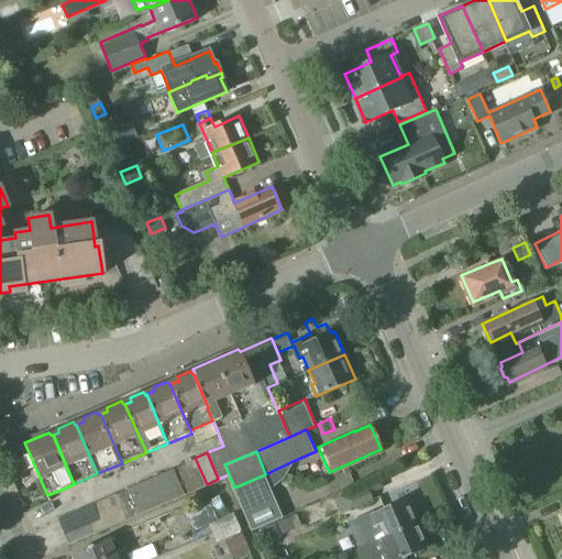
[(207,484),(195,458),(184,462),(196,489),(207,484)]
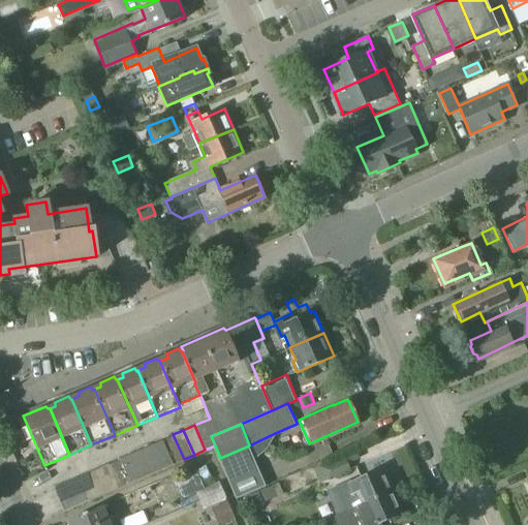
[(184,459),(173,434),(162,438),(174,463),(184,459)]
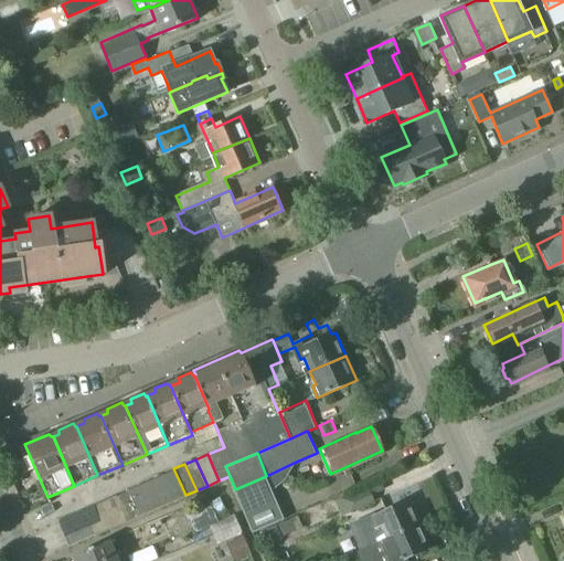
[(185,495),(173,468),(161,474),(173,500),(185,495)]
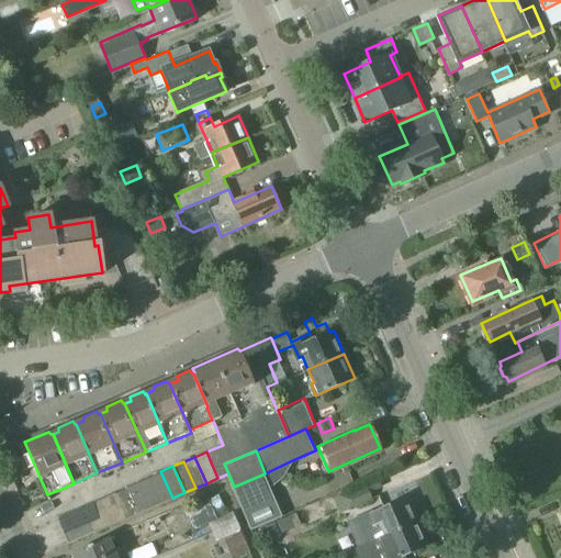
[(160,471),(149,476),(161,502),(172,498),(160,471)]
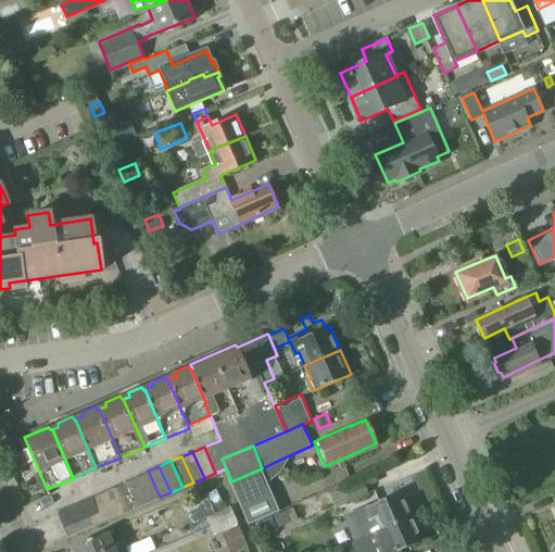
[(267,481),(262,468),(231,481),(249,523),(279,509),(267,481)]
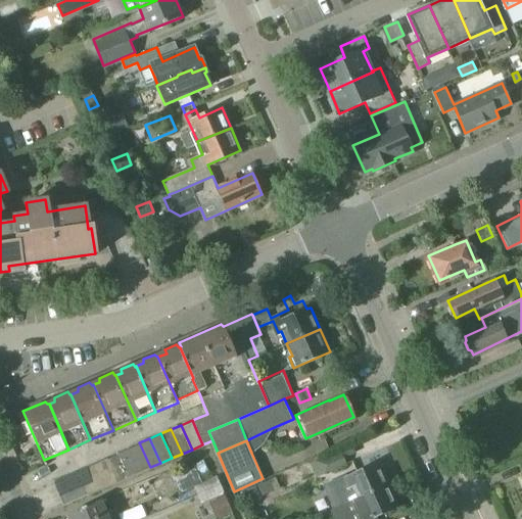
[(150,467),(139,442),(129,447),(140,472),(150,467)]
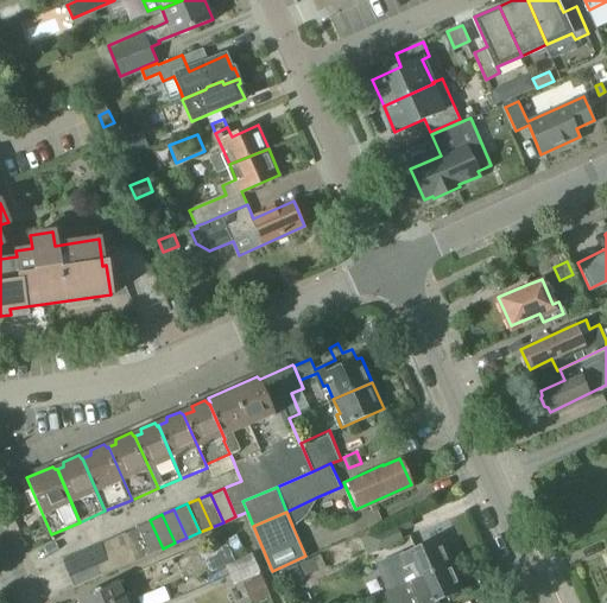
[(163,548),(150,520),(138,525),(150,553),(163,548)]
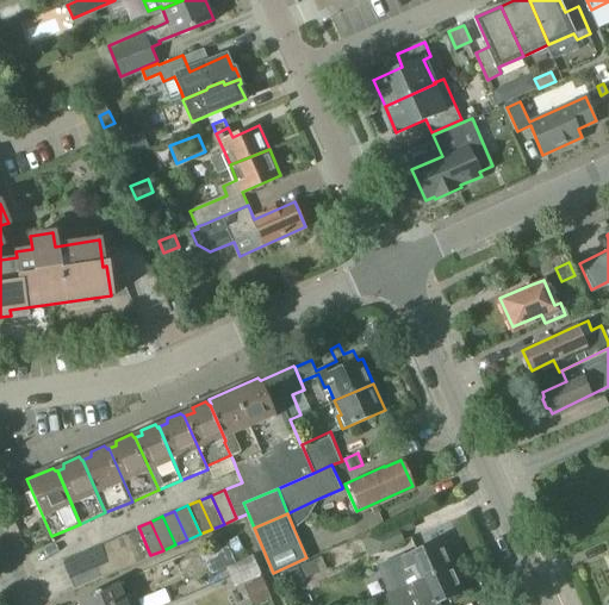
[(367,536),(367,537),(373,549),(374,552),(404,538),(397,523),(367,536)]
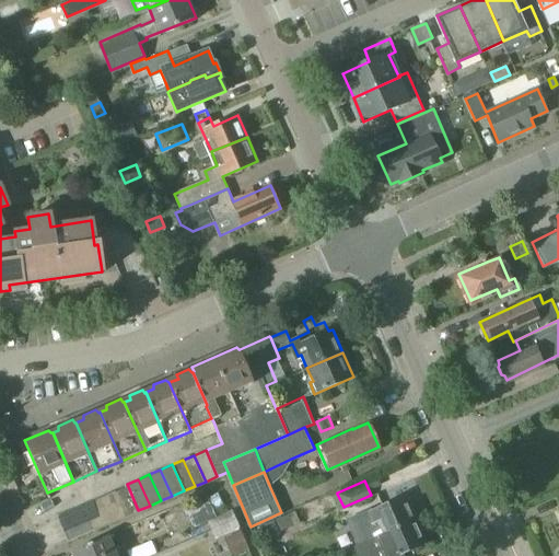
[(138,510),(127,484),(116,488),(127,516),(138,510)]
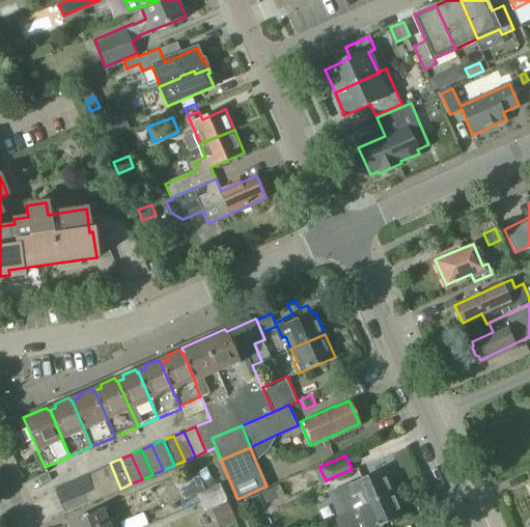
[(110,463),(99,468),(109,493),(120,489),(110,463)]
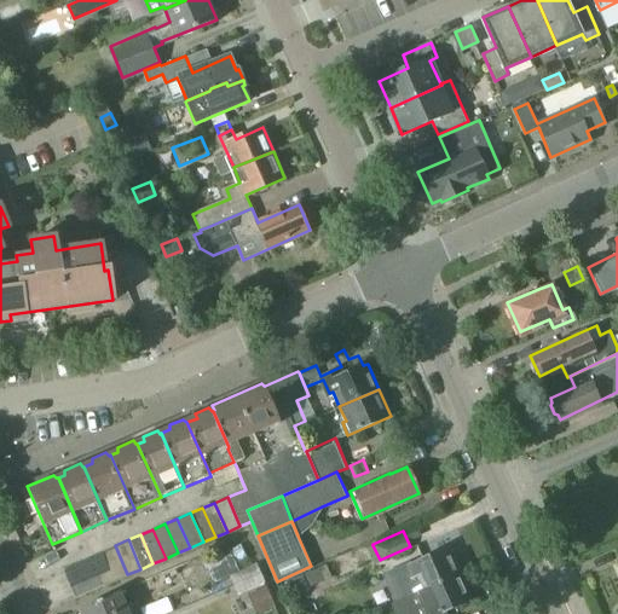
[(214,580),(230,573),(235,583),(248,577),(244,567),(240,568),(237,562),(247,559),(241,543),(230,546),(230,545),(204,556),(214,580)]
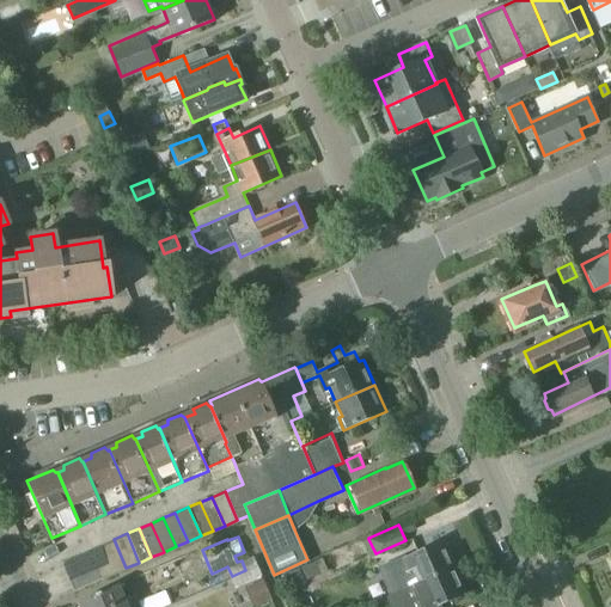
[(114,539),(101,545),(112,574),(126,568),(114,539)]
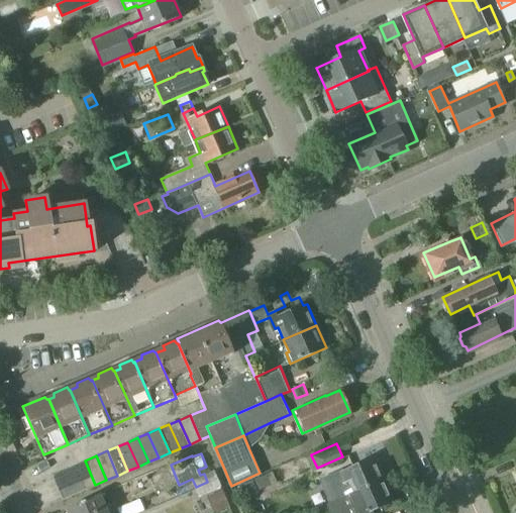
[(375,458),(341,474),(339,470),(319,478),(329,502),(350,493),(351,495),(385,481),(375,458)]
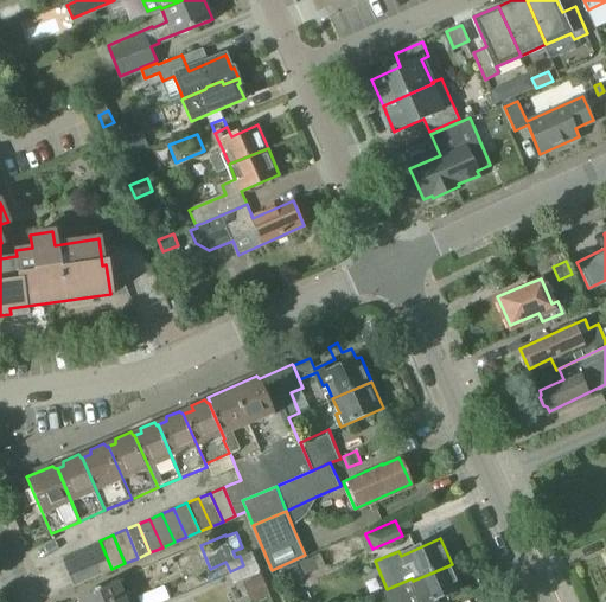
[(100,540),(88,545),(94,559),(100,574),(112,569),(100,540)]
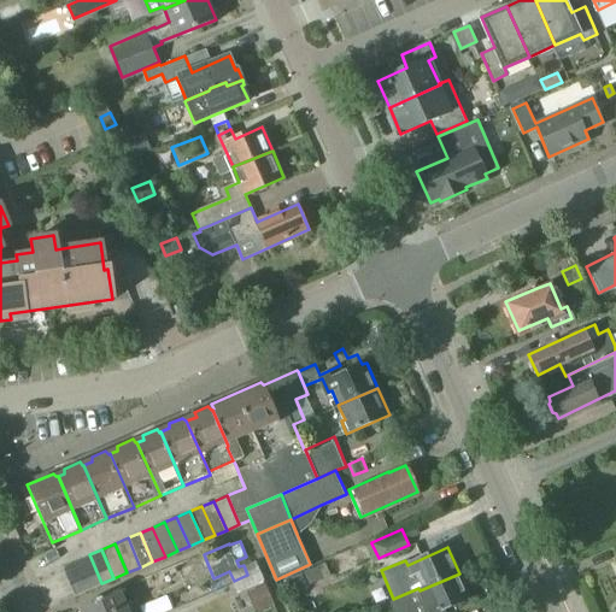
[(95,569),(89,554),(60,566),(66,581),(95,569)]
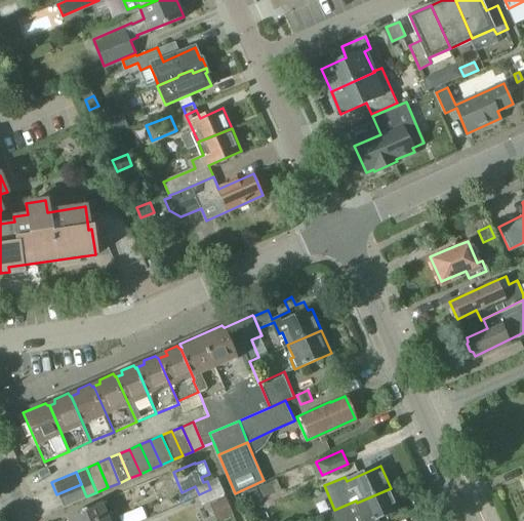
[(207,481),(210,489),(222,484),(218,476),(207,481)]
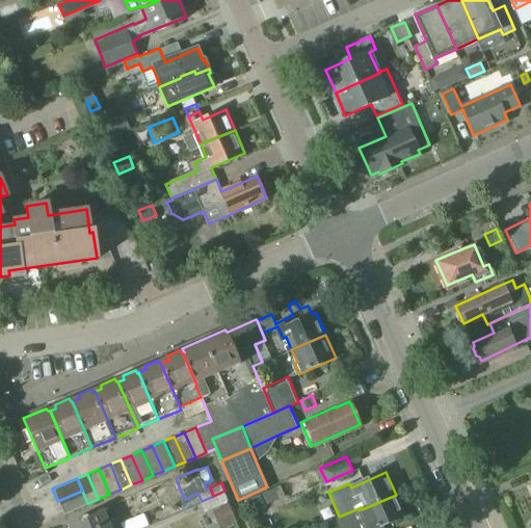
[(82,491),(57,501),(63,513),(87,503),(82,491)]
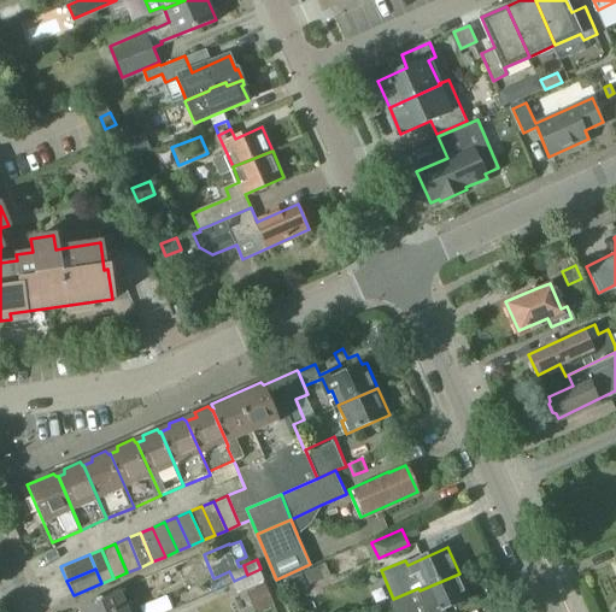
[(247,575),(251,584),(265,578),(260,569),(247,575)]
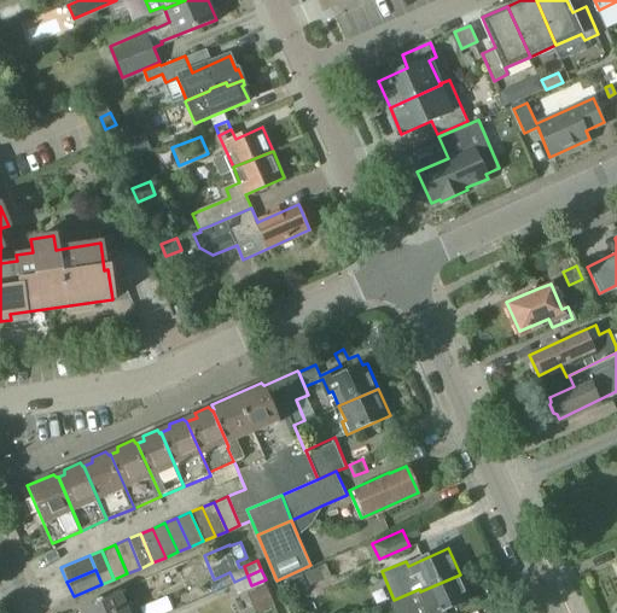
[(284,581),(291,595),(309,587),(302,572),(284,581)]
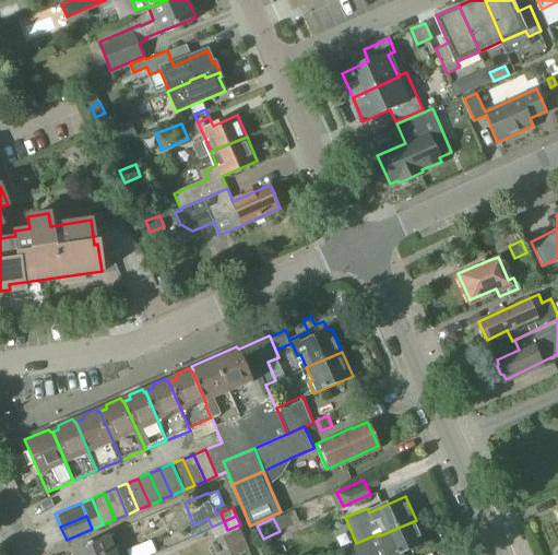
[(416,520),(380,535),(379,533),(356,543),(354,544),(357,554),(401,554),(401,553),(426,542),(416,520)]
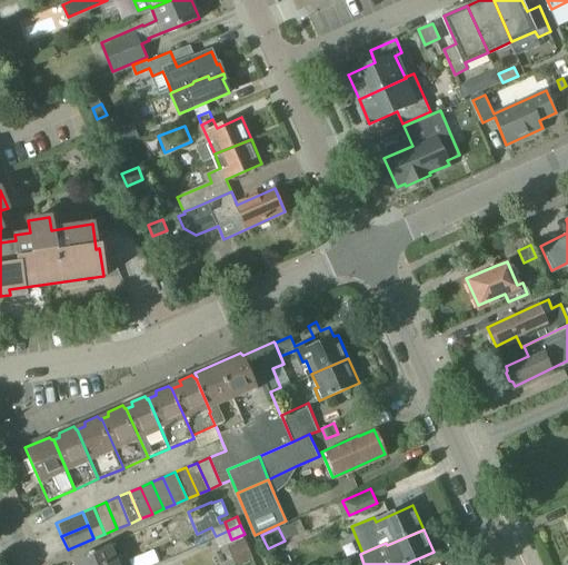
[(216,536),(219,545),(231,539),(228,531),(216,536)]
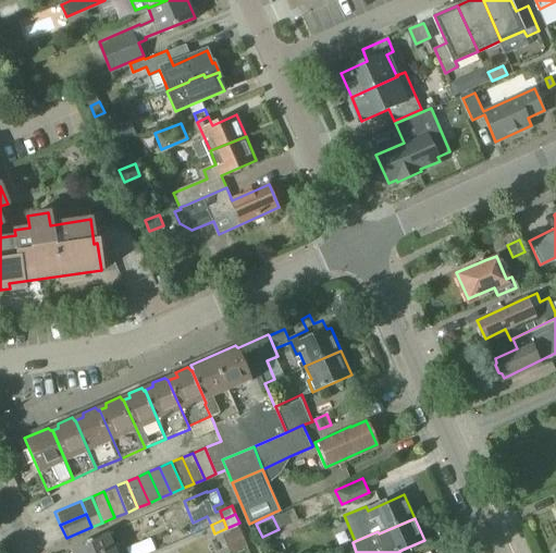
[(223,533),(231,552),(248,544),(241,526),(223,533)]
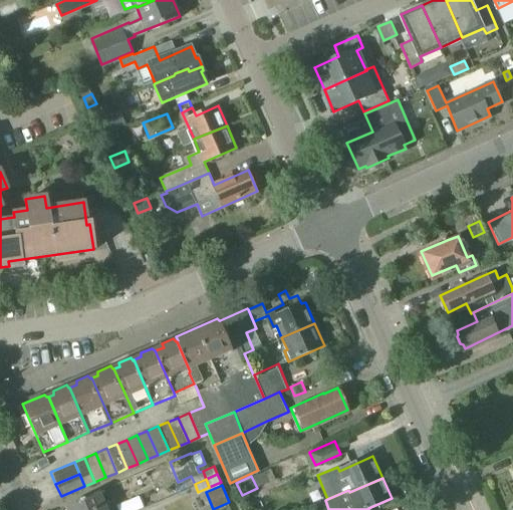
[(110,502),(106,504),(100,489),(65,504),(67,509),(118,509),(114,499),(110,501),(110,502)]
